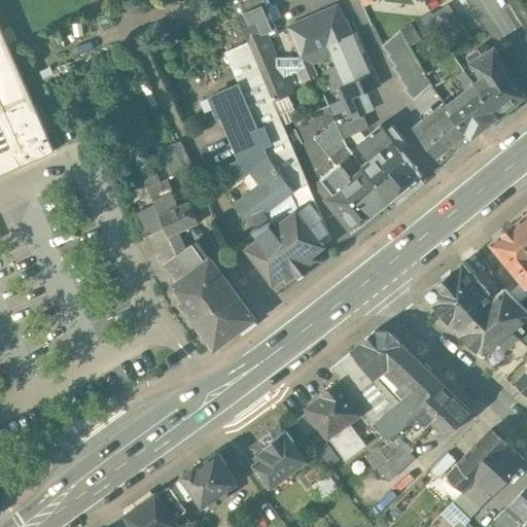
[(229,0),(234,10),(256,0),(229,0)]
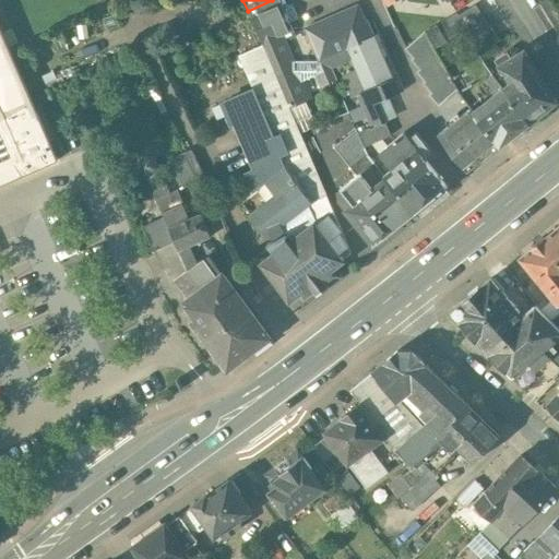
[(295,34),(280,0),(272,0),(248,11),(262,45),(263,47),(295,34)]
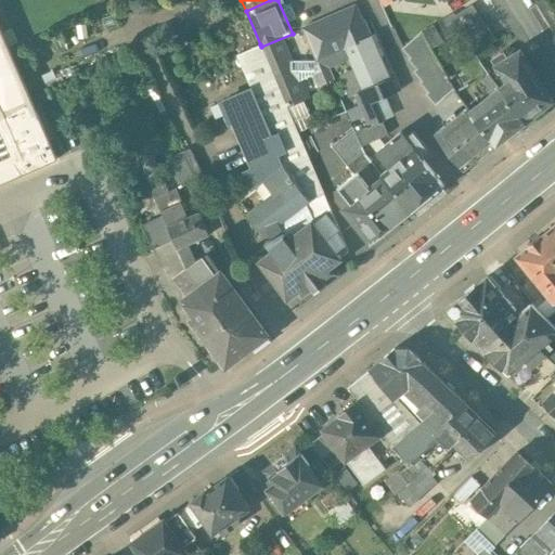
[(475,2),(455,13),(454,11),(446,16),(447,18),(454,31),(455,31),(459,29),(459,28),(482,14),(475,2)]
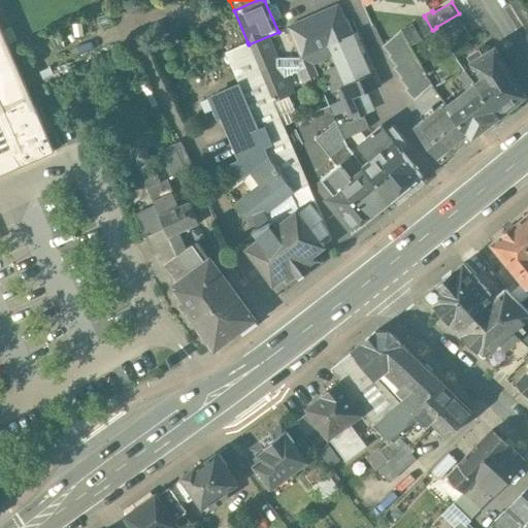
[(336,7),(317,17),(329,45),(353,35),(347,21),(342,23),(336,7)]
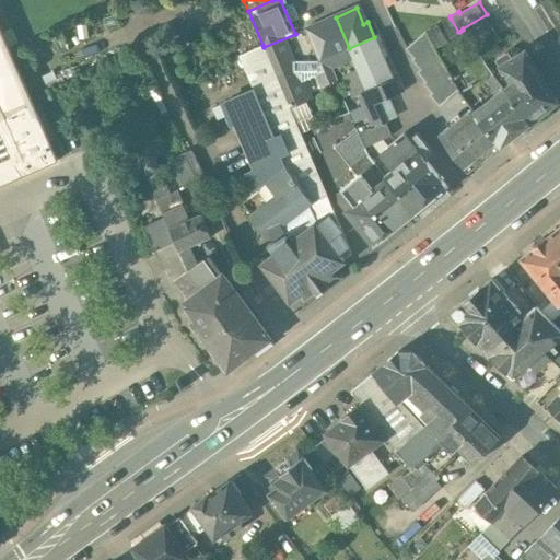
[(487,14),(463,28),(463,30),(478,51),(501,37),(487,14)]
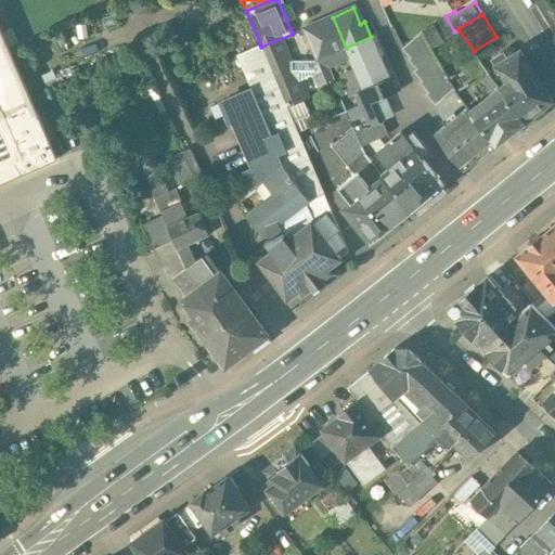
[(293,62),(305,90),(335,81),(328,66),(350,56),(346,48),(333,17),(302,29),(317,60),(293,62)]
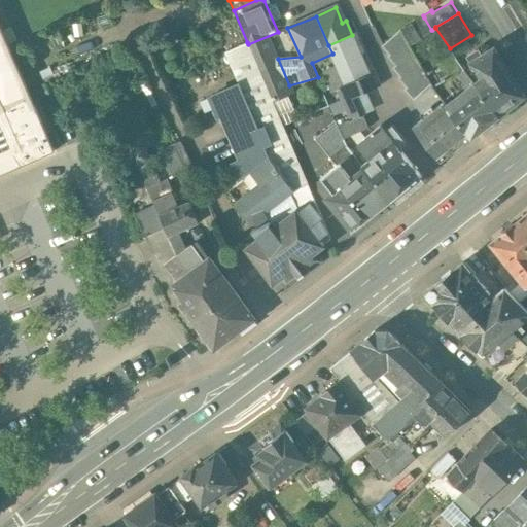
[(424,18),(405,29),(412,42),(431,30),(424,18)]
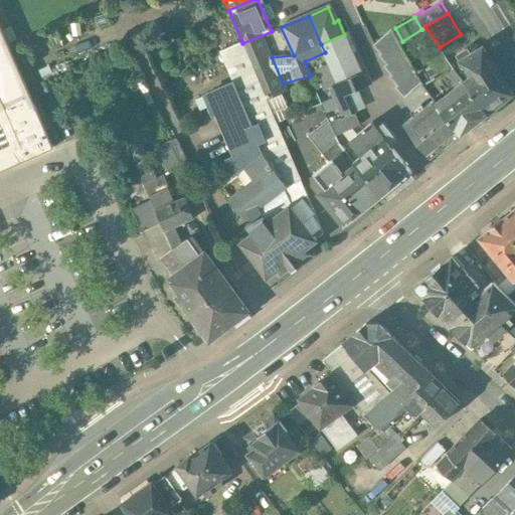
[(415,72),(392,28),(377,44),(384,52),(382,54),(390,63),(387,66),(394,74),(392,76),(400,86),(415,72)]
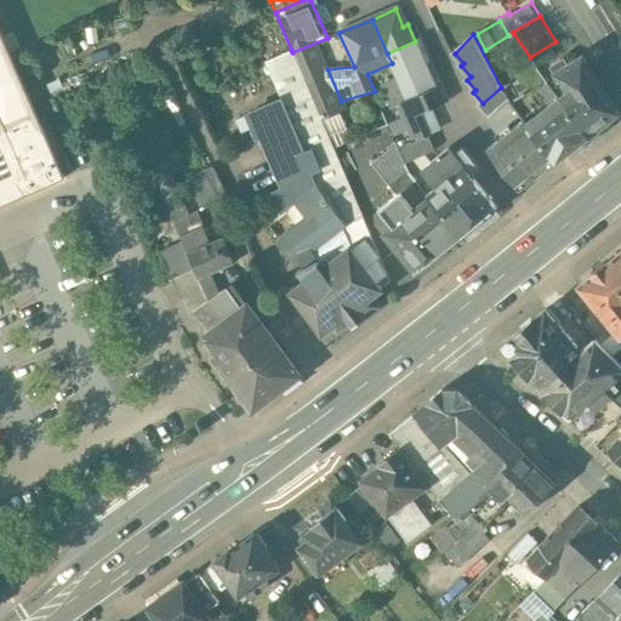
[(328,69),(317,44),(329,39),(328,38),(292,52),(308,89),(322,120),(346,109),(341,101),(328,69)]
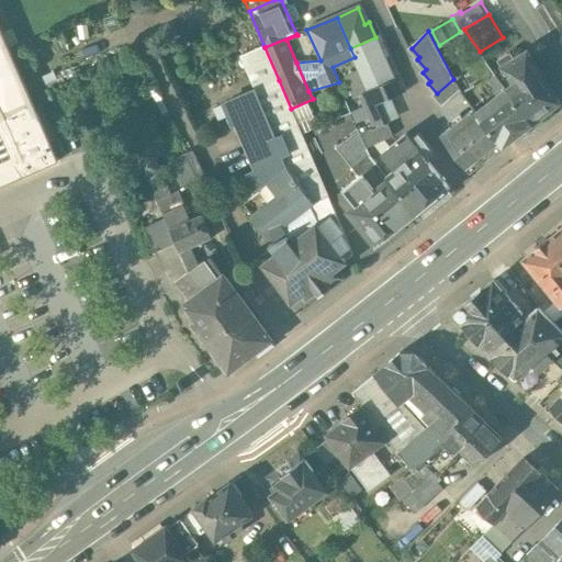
[(382,34),(375,37),(350,48),(355,57),(359,68),(347,75),(356,97),(359,94),(373,126),(359,132),(366,146),(393,135),(379,100),(405,89),(382,34)]
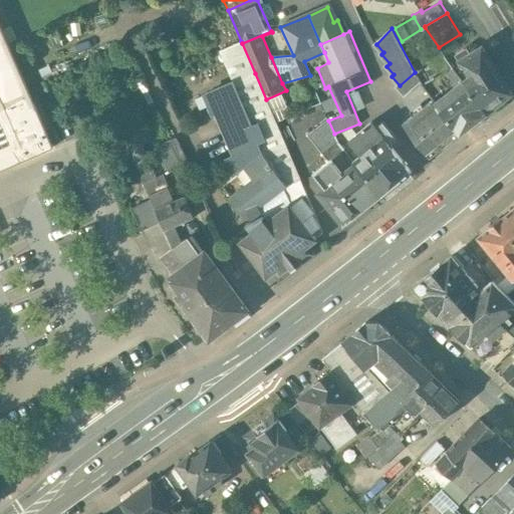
[(241,41),(219,51),(233,82),(255,73),(242,43),(241,41)]
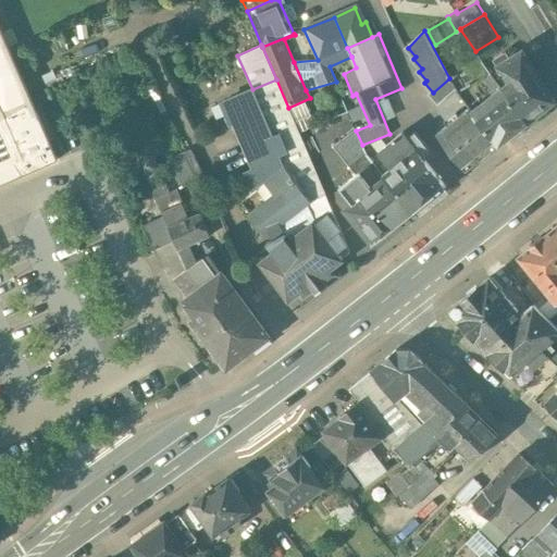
[(555,100),(523,50),(510,59),(508,57),(498,63),(509,81),(502,86),(500,87),(528,122),(555,100)]
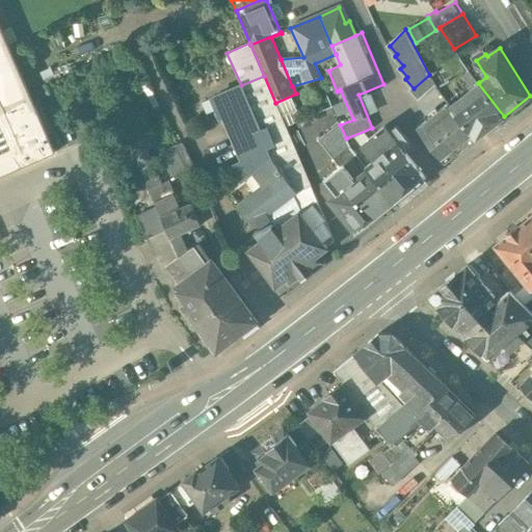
[(479,82),(469,71),(463,75),(470,82),(468,84),(471,88),(450,105),(477,137),(504,116),(478,83),(479,82)]
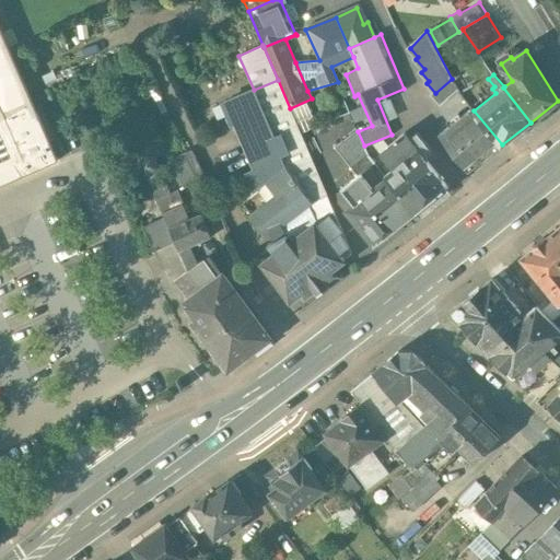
[(290,108),(278,80),(254,90),(220,105),(231,128),(236,126),(261,184),(240,201),(267,236),(282,223),(324,190),(290,108)]
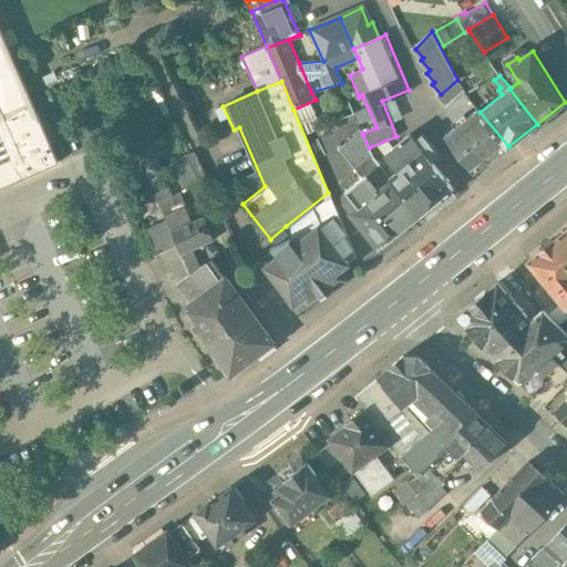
[(480,112),(478,110),(445,135),(474,173),(508,146),(480,112)]
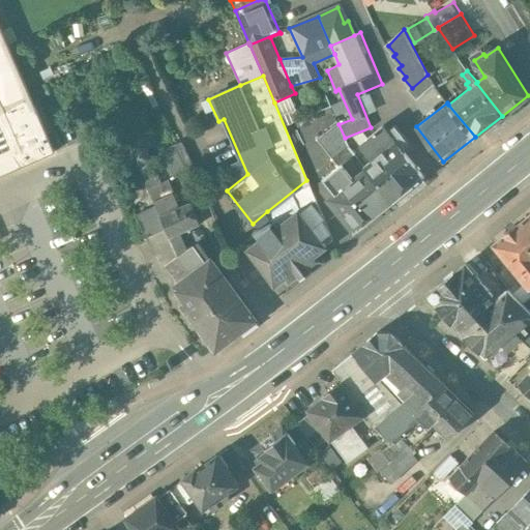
[(7,123),(0,107),(0,165),(21,156),(25,166),(55,152),(36,111),(7,123)]
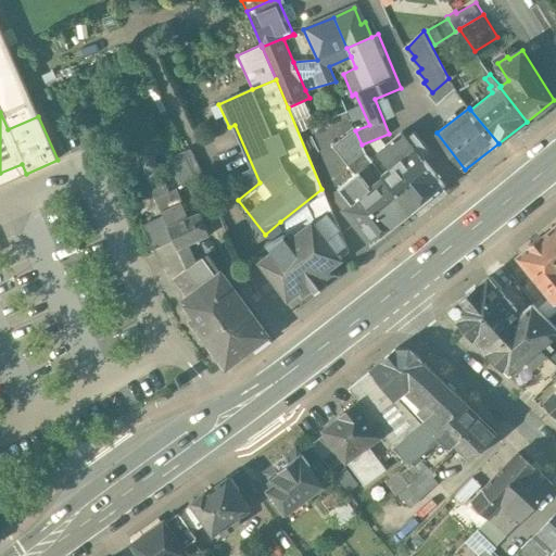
[(428,148),(414,130),(407,136),(403,129),(378,150),(391,165),(381,174),(383,177),(412,212),(445,186),(420,153),(428,148)]
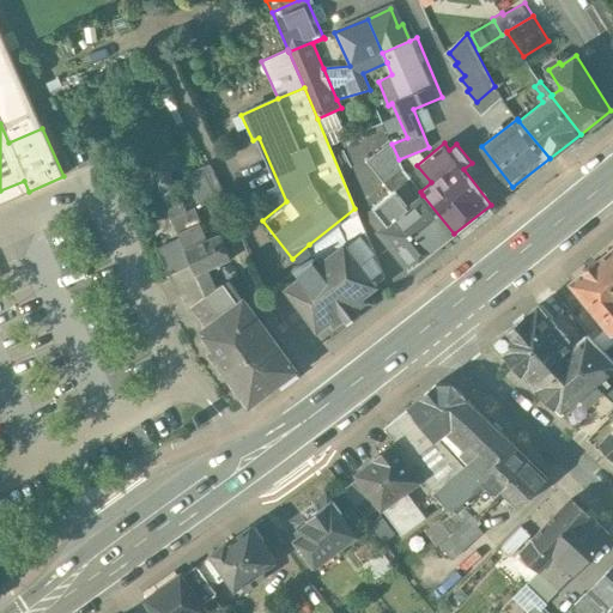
[(394,149),(372,167),(384,181),(401,167),(399,159),(394,149)]
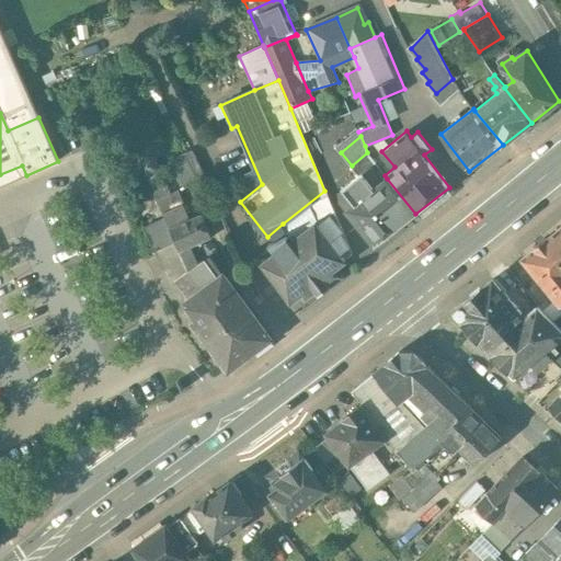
[(216,173),(203,145),(187,152),(201,181),(216,173)]
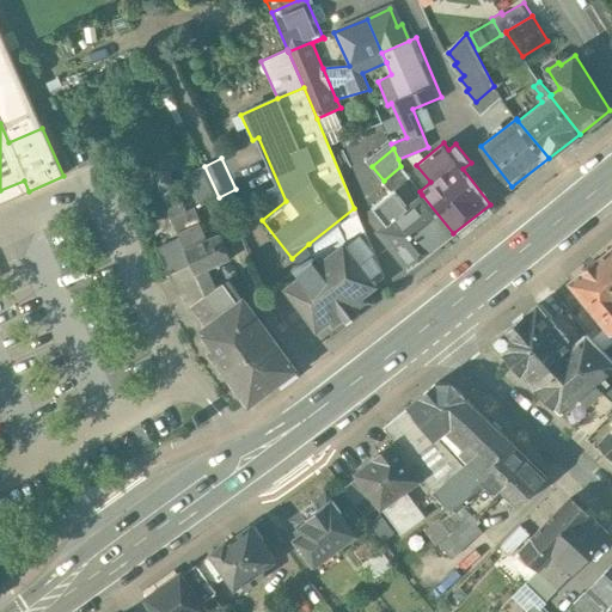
[(219,197),(204,166),(185,175),(200,206),(219,197)]
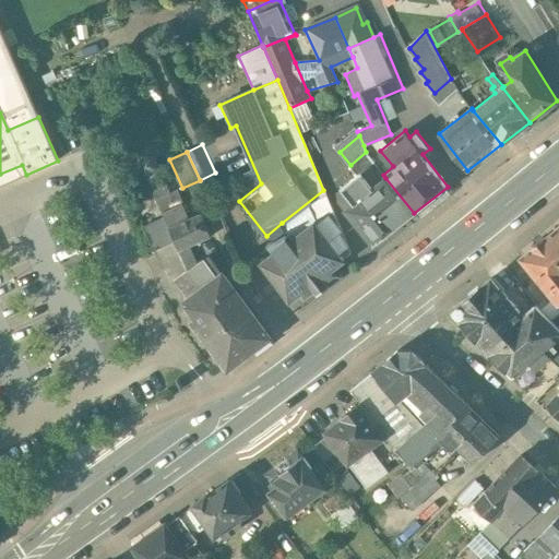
[(380,182),(367,167),(341,189),(342,193),(346,200),(345,201),(351,207),(349,210),(359,222),(355,226),(365,238),(368,235),(376,244),(414,213),(385,178),(380,182)]
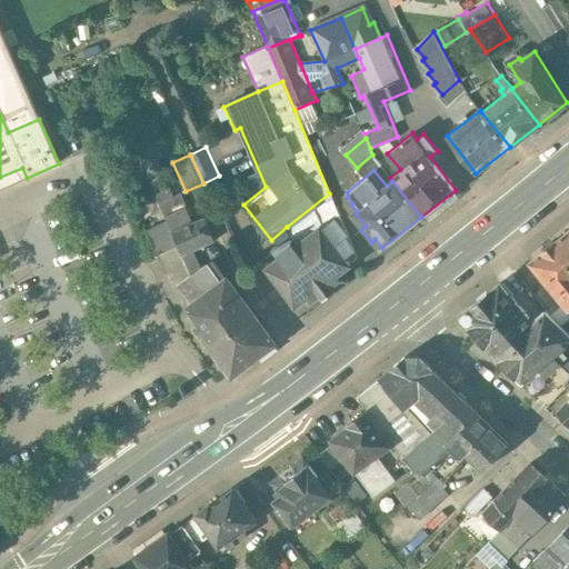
[(171,198),(162,178),(150,182),(159,202),(171,198)]
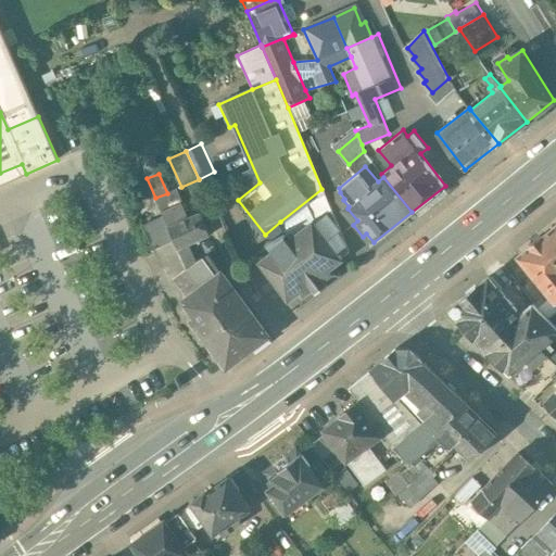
[(167,193),(155,198),(161,212),(177,204),(171,191),(167,193)]
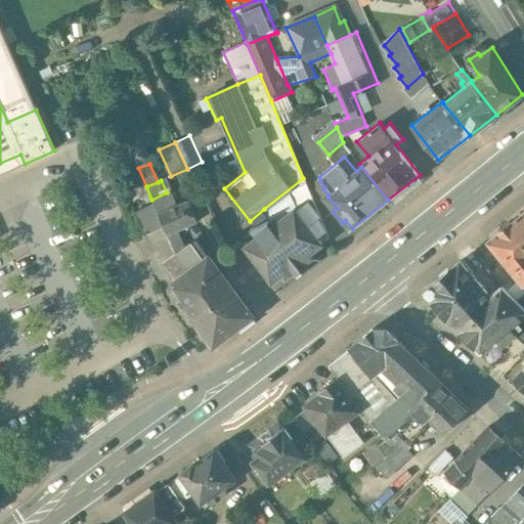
[(167,192),(151,200),(154,204),(158,214),(176,206),(169,191),(167,192)]
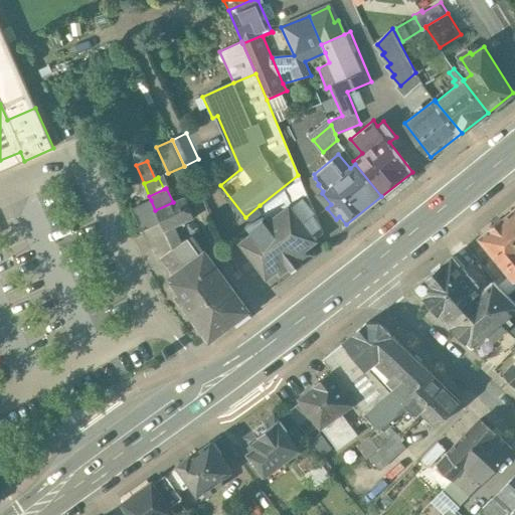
[(173,202),(155,210),(173,248),(183,240),(176,226),(194,218),(184,197),(173,202)]
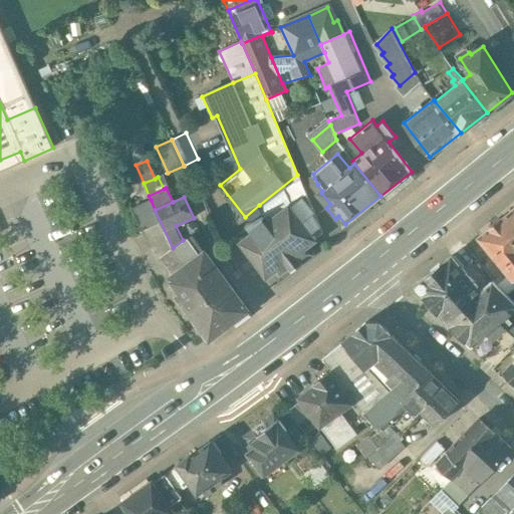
[(155,210),(151,200),(132,207),(142,231),(161,257),(173,248),(155,210)]
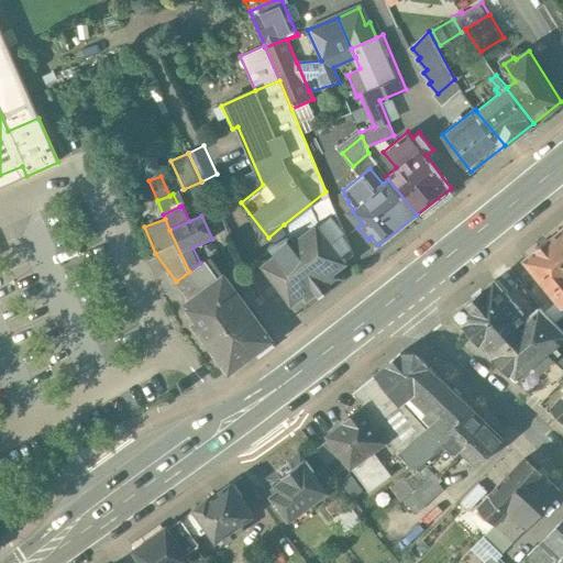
[(280,252),(263,265),(291,302),(306,291),(313,300),(338,282),(331,273),(344,262),(316,224),(296,240),(280,252)]
